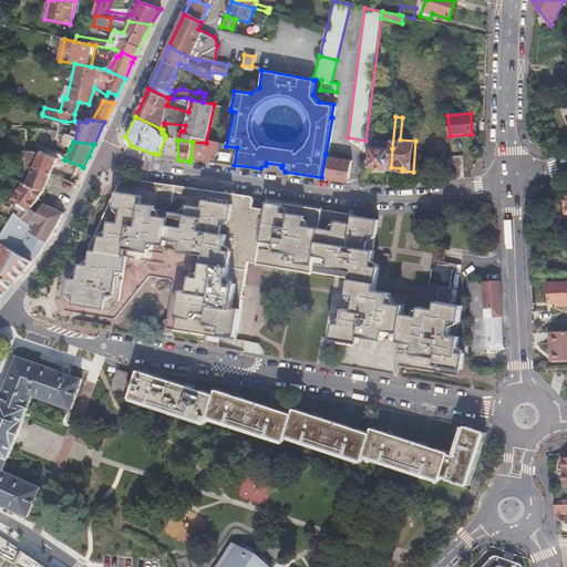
[(193,142),(191,158),(234,165),(237,147),(226,146),(217,145),(206,143),(193,142)]
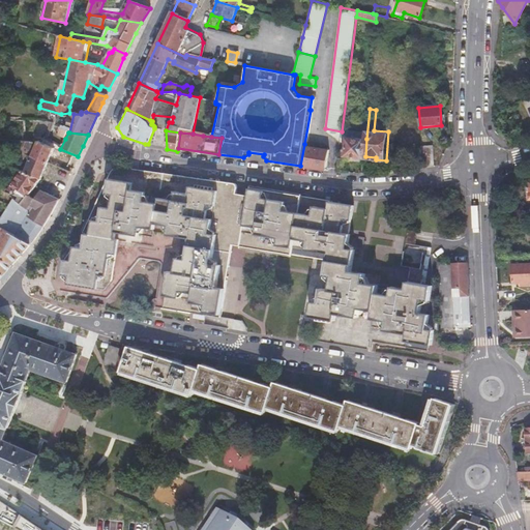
[(347,155),(365,156),(366,139),(349,138),(347,155)]
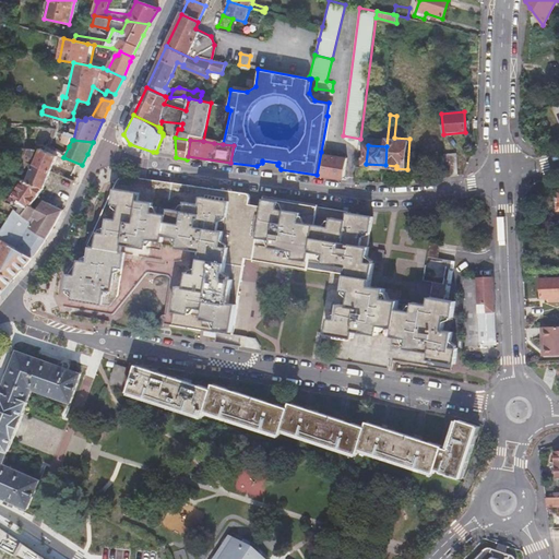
[(33,165),(49,173),(57,157),(39,149),(33,165)]
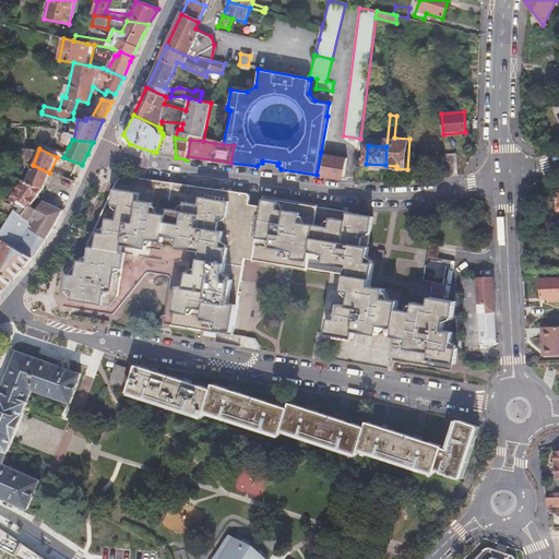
[(347,157),(321,152),(317,175),(343,178),(347,157)]
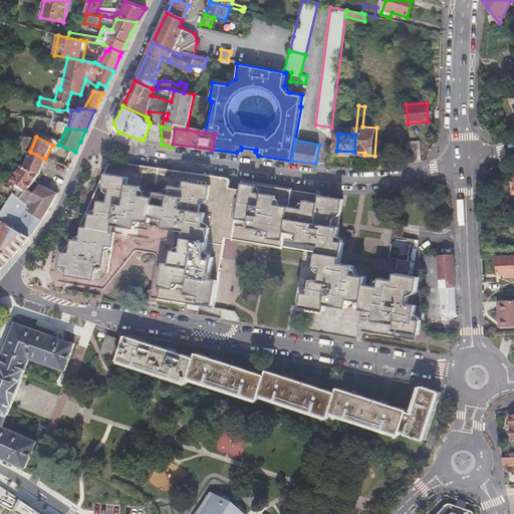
[(409,149),(411,163),(420,162),(419,142),(409,143),(409,149)]
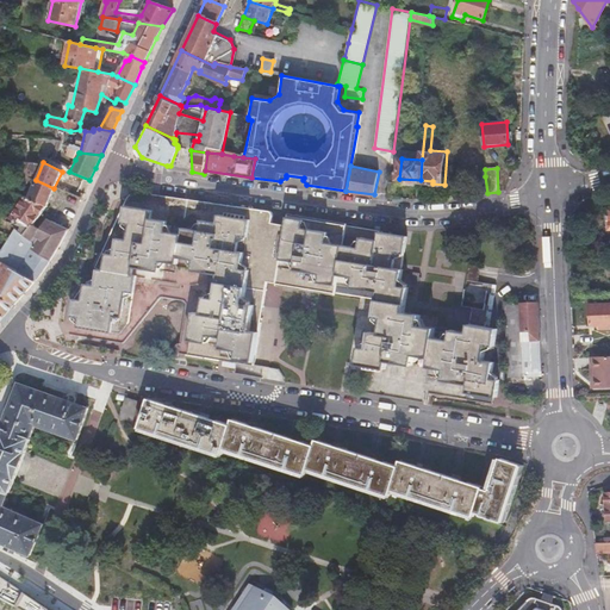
[(474,176),(475,195),(487,193),(485,176),(474,176)]
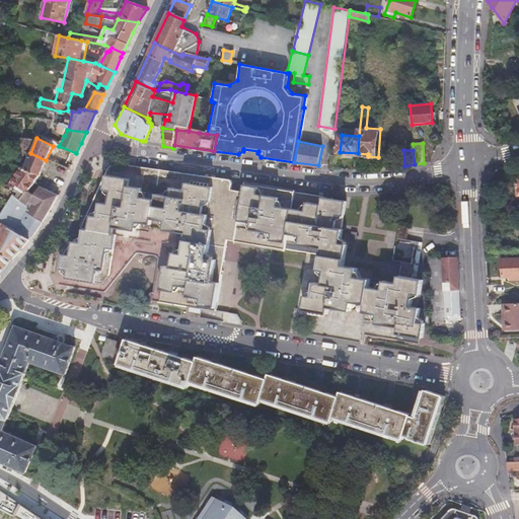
[(22,169),(40,174),(46,160),(30,153),(22,169)]
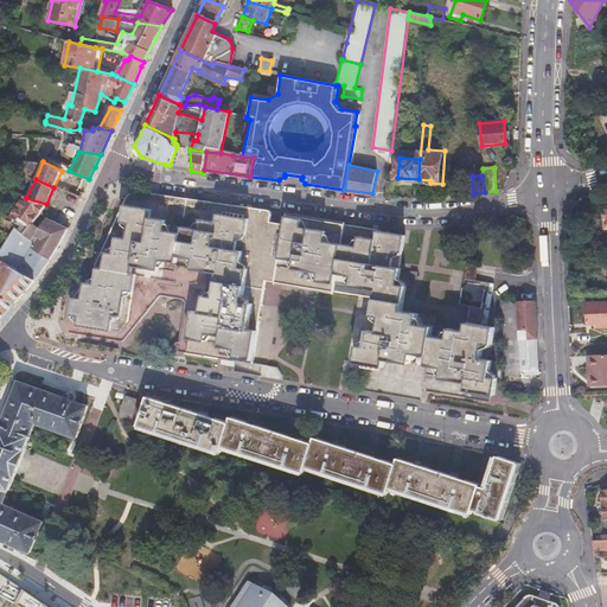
[(184,193),(165,192),(138,187),(134,186),(131,187),(128,190),(127,191),(123,198),(120,208),(109,229),(91,268),(97,272),(97,274),(95,285),(85,282),(71,300),(66,333),(115,342),(121,340),(135,324),(155,300),(155,298),(158,296),(163,296),(166,298),(180,299),(181,300),(181,301),(183,304),(174,351),(237,362),(248,363),(261,292),(263,279),(270,280),(377,298),(375,314),(383,315),(381,331),(369,328),(366,345),(358,344),(355,362),(363,363),(363,368),(379,370),(381,366),(384,366),(385,358),(413,363),(414,353),(429,356),(423,393),(491,403),(504,325),(487,321),(494,283),(475,280),(478,263),(467,262),(457,325),(448,324),(447,334),(430,331),(432,323),(416,319),(417,310),(401,307),(404,281),(397,280),(401,263),(398,263),(403,231),(403,230),(377,227),(376,224),(338,218),(291,212),(288,222),(282,221),(275,219),(275,210),(272,209),(270,209),(268,209),(267,208),(250,205),(184,193)]
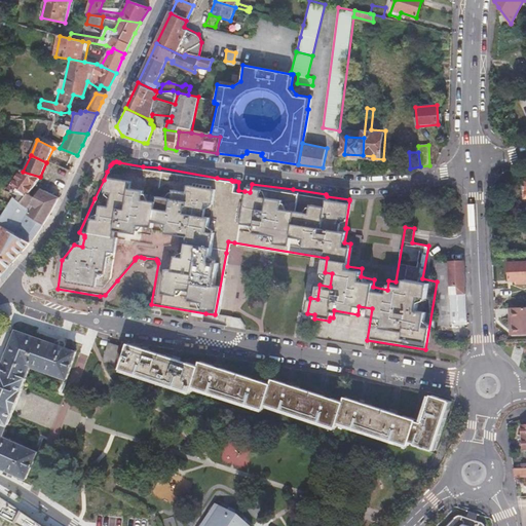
[(26,195),(28,195),(40,177),(23,172),(14,170),(11,175),(15,177),(7,190),(25,196),(26,195)]
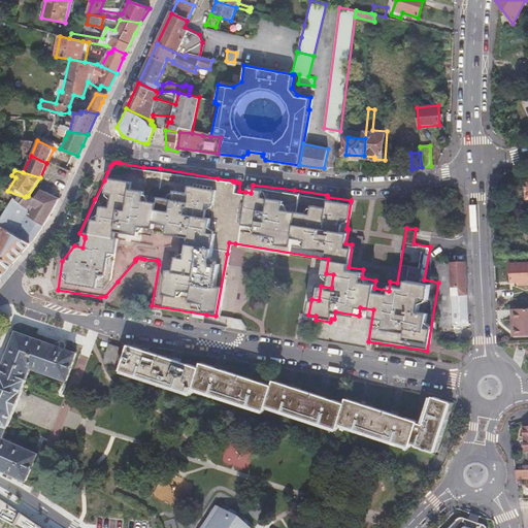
[(0,227),(29,243),(58,199),(40,191),(34,199),(28,196),(26,196),(25,197),(20,204),(12,199),(9,204),(1,218),(0,217),(0,227)]
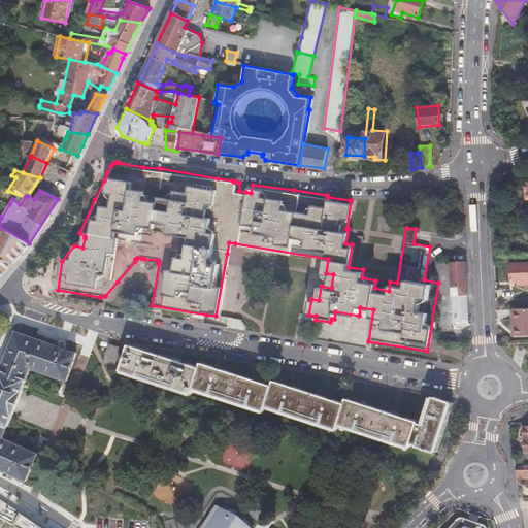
[(0,258),(11,265),(29,243),(0,227),(0,234),(1,235),(0,236),(0,258)]
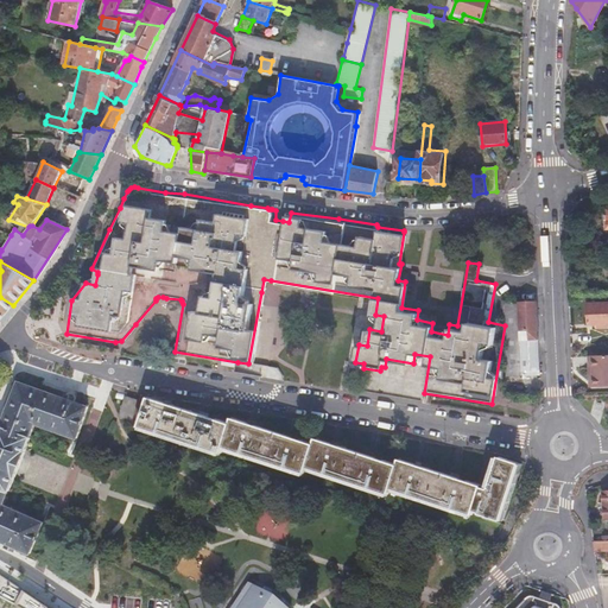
[(0,320),(13,305),(0,297),(0,320)]
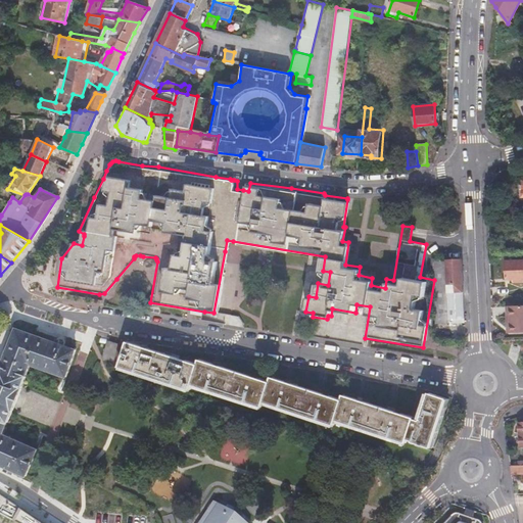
[(522,259),(506,260),(506,277),(514,277),(514,282),(521,282),(521,277),(522,277),(522,259)]
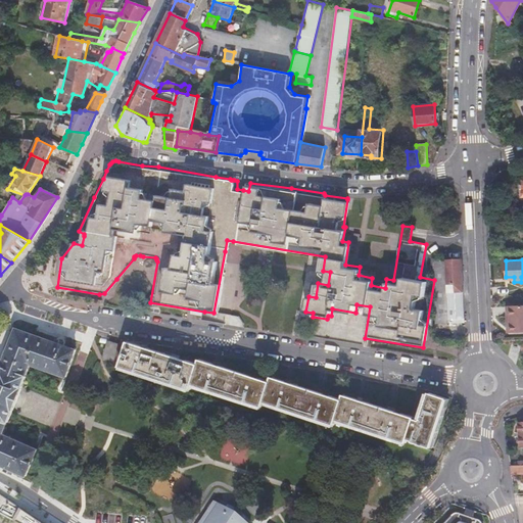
[(434,262),(437,322),(449,322),(449,318),(454,318),(454,322),(464,321),(461,260),(446,262),(434,262)]
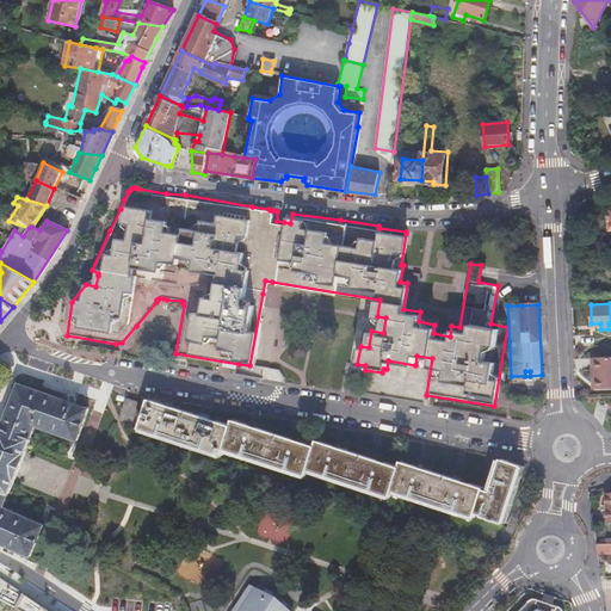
[(610,358),(596,360),(598,389),(610,387),(610,358)]
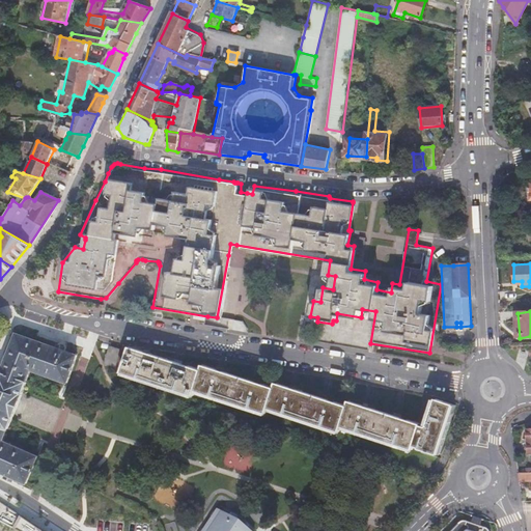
[(59,343),(46,339),(18,329),(2,371),(0,375),(0,473),(5,477),(4,480),(12,484),(14,480),(25,486),(37,459),(12,447),(3,443),(8,430),(26,384),(31,371),(74,383),(84,353),(66,346),(68,341),(60,339),(59,343)]
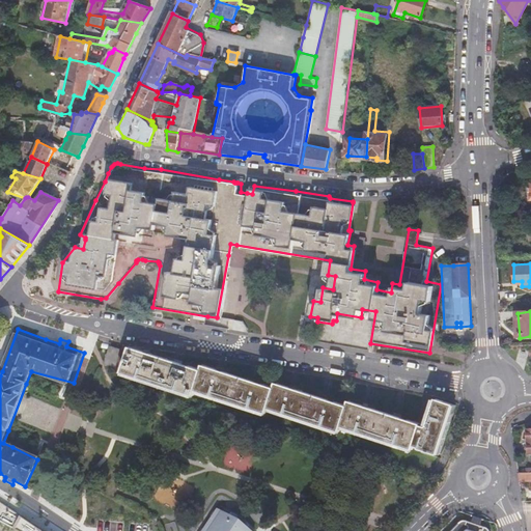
[(115,369),(120,352),(110,347),(105,366),(115,369)]
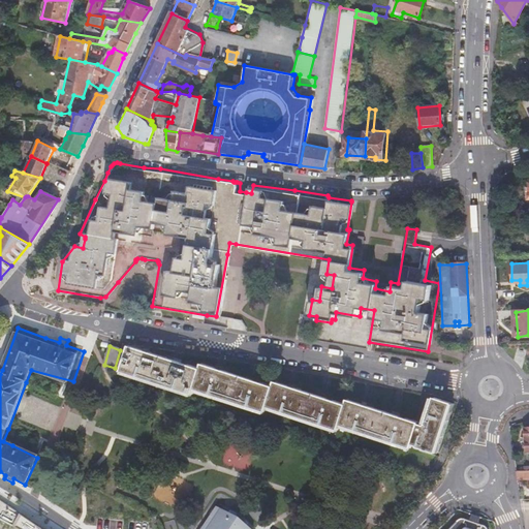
[(435,453),(452,405),(434,398),(425,425),(418,423),(418,421),(347,397),(345,403),(275,380),(273,385),(204,364),(201,369),(127,346),(120,371),(194,395),(195,390),(265,411),(266,406),(337,429),(339,424),(411,447),(412,444),(419,446),(419,448),(435,453)]
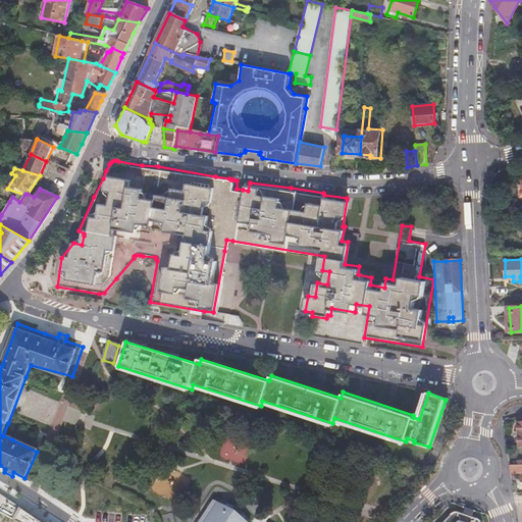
[(521,465),(510,466),(511,475),(521,475),(521,474),(521,465)]
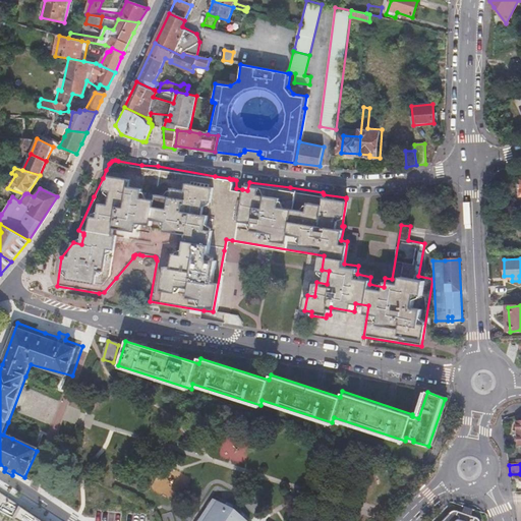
[(43,520),(0,493),(0,512),(16,520),(43,520)]
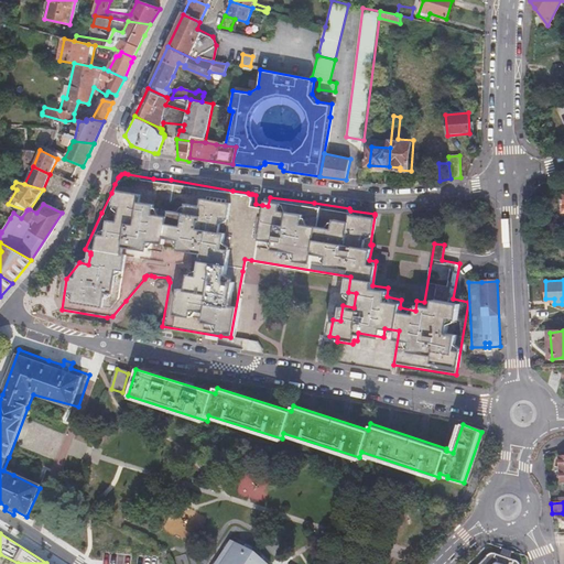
[(273,563),(269,560),(271,555),(261,546),(250,541),(248,544),(240,541),(237,545),(234,542),(217,563),(273,563)]
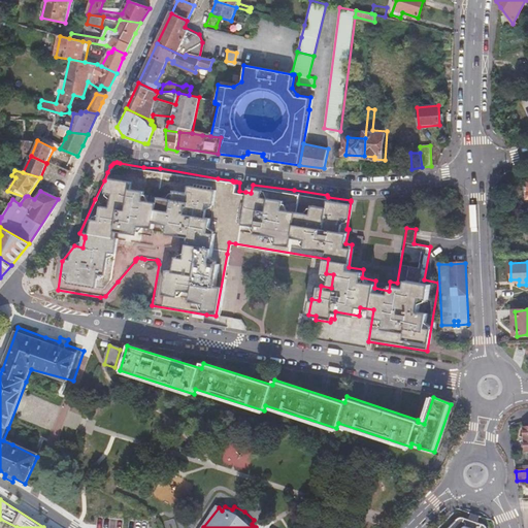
[(488,527),(489,525),(461,517),(449,527),(488,527)]
